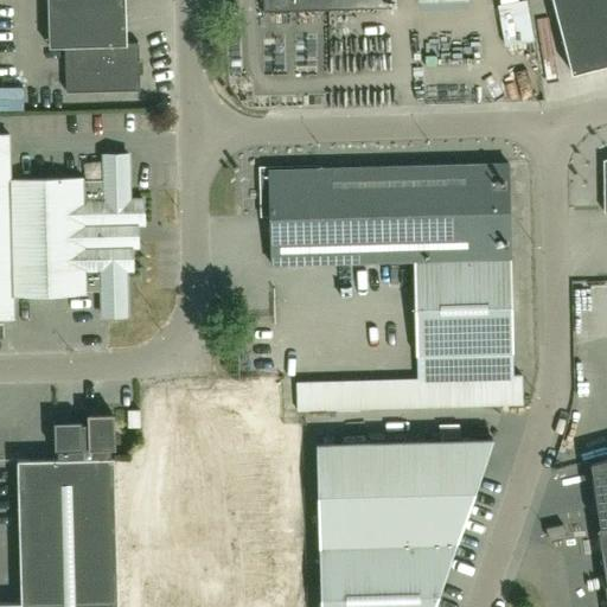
[(65,91),(140,90),(139,42),(127,43),(125,0),(48,0),(49,48),(64,46),(65,91)]
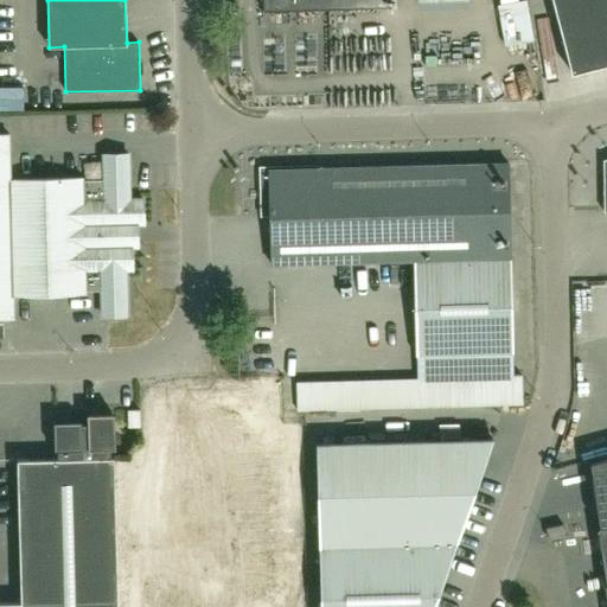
[(262,0),(263,11),(390,7),(389,0),(262,0)]
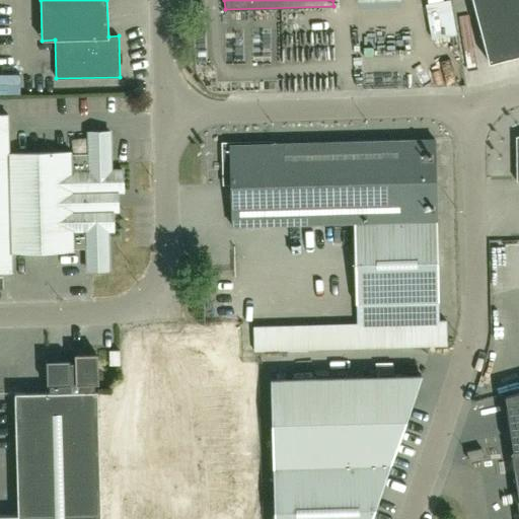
[(518,0),(471,0),(489,63),(518,54),(518,0)]
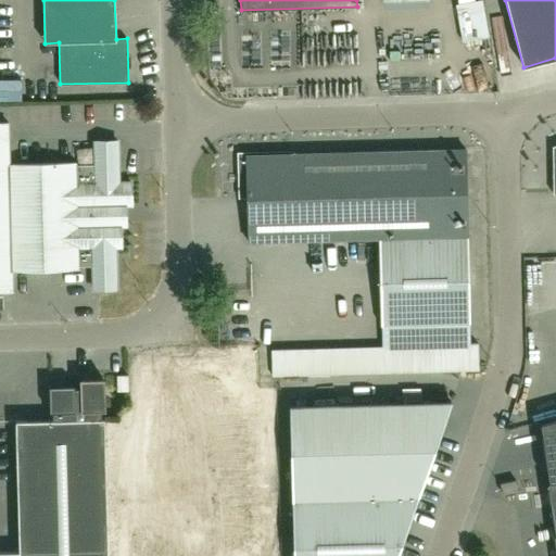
[(26,81),(0,83),(1,104),(27,103),(26,81)]
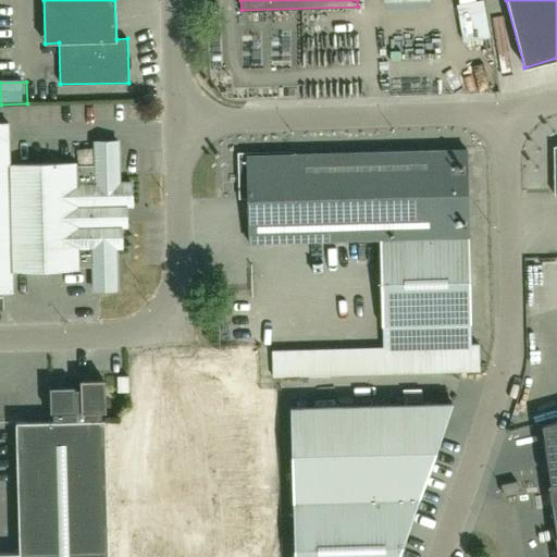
[(120,206),(132,206),(131,183),(119,183),(118,141),(95,143),(96,166),(76,166),(76,163),(9,164),(8,123),(0,123),(0,292),(13,293),(12,271),(78,270),(78,265),(93,264),(94,289),(116,289),(115,248),(121,248),(120,206)]
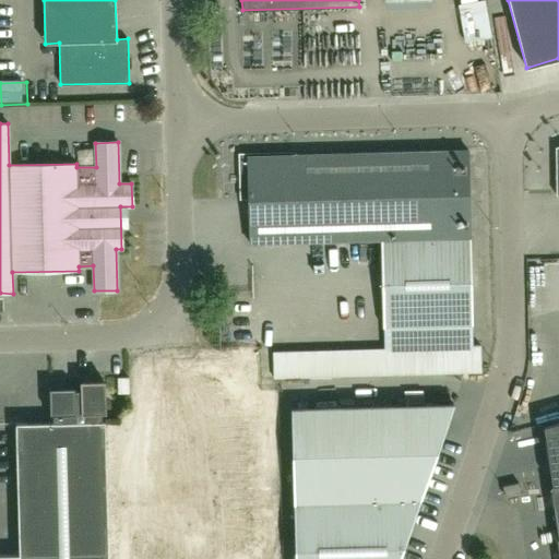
[(239,199),(248,199),(250,244),(381,239),(383,326),(473,324),(467,150),(247,155),(248,188),(239,188),(239,199)]
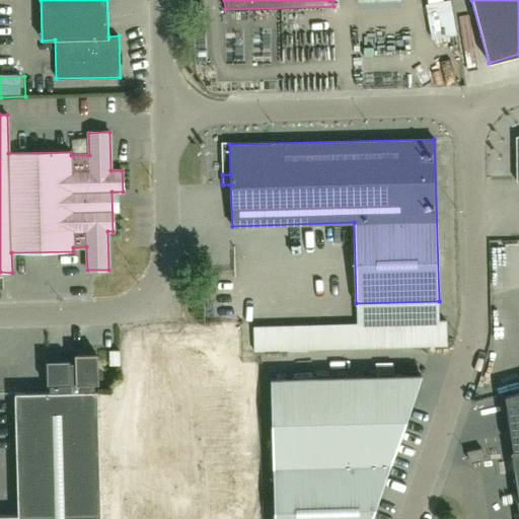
[(439,301),(356,303),(357,323),(252,326),(253,351),(447,345),(446,320),(439,321),(439,301)]
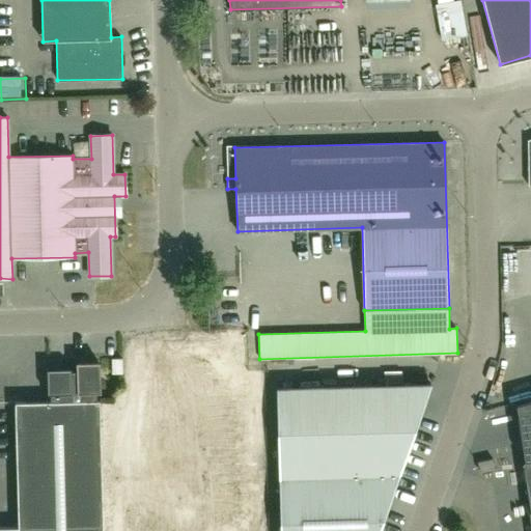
[(150,391),(156,477),(248,472),(246,432),(229,434),(227,406),(233,404),(232,388),(222,388),(220,357),(177,359),(179,389),(150,391)]
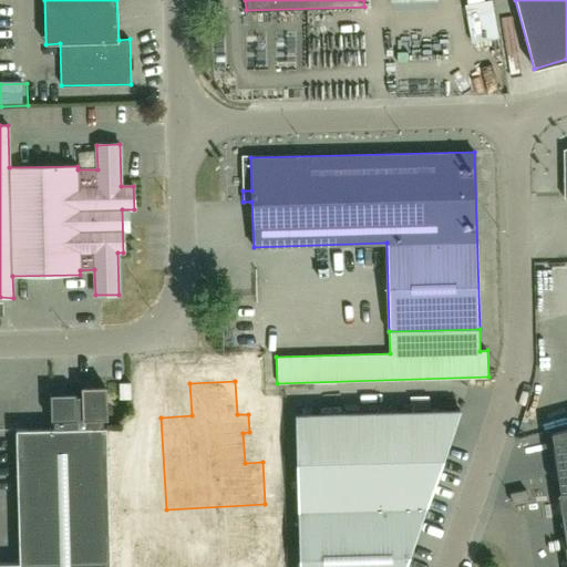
[(120,399),(131,399),(131,383),(120,383),(120,399)]
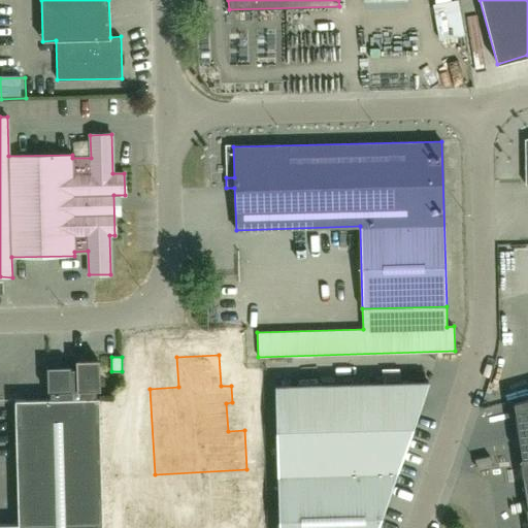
[(102,527),(99,398),(97,398),(97,390),(99,390),(99,361),(78,361),(79,368),(71,368),(71,366),(47,367),(47,391),(51,391),(51,399),(15,400),(19,526),(0,526),(0,527),(102,527)]
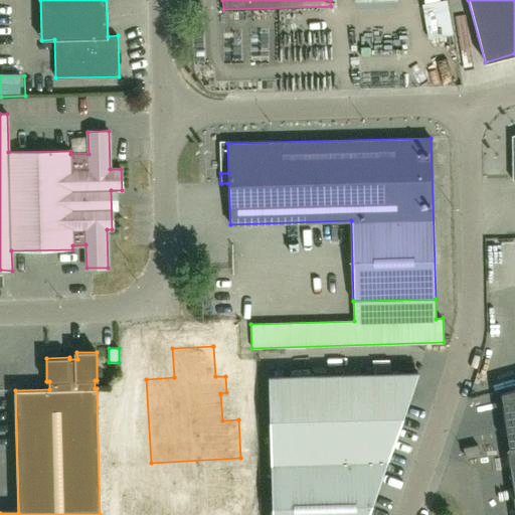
[(269,376),(272,464),(272,514),(368,514),(418,372),(269,376)]
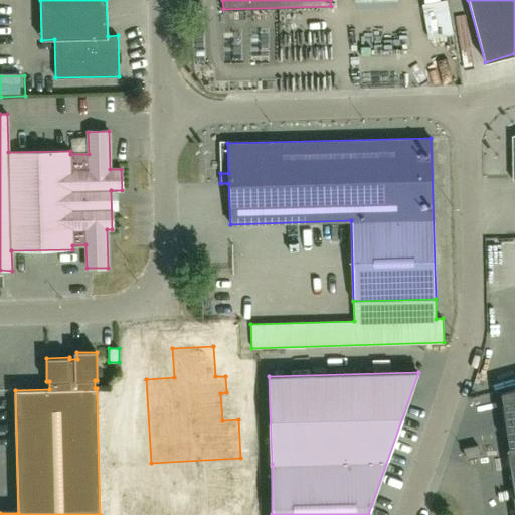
[(514,495),(514,387),(502,391),(510,447),(508,447),(514,495)]
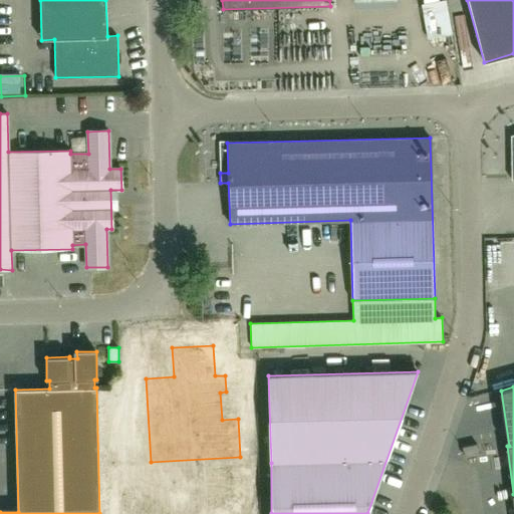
[(464,457),(479,454),(476,444),(462,447),(464,457)]
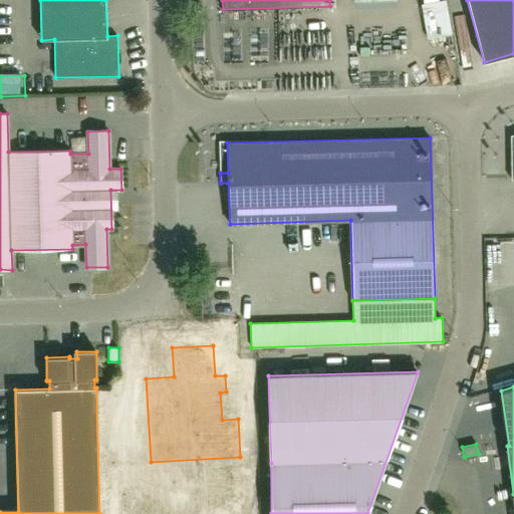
[(126,494),(126,513),(154,513),(155,495),(126,494)]
